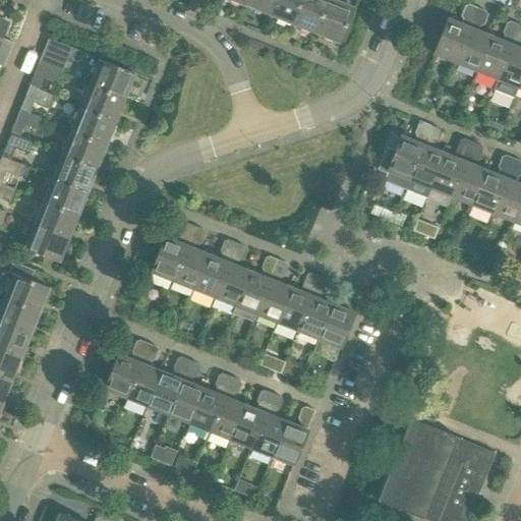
[(247,0),(246,5),(257,10),(256,12),(267,16),(268,14),(270,14),(274,0),(247,0)]
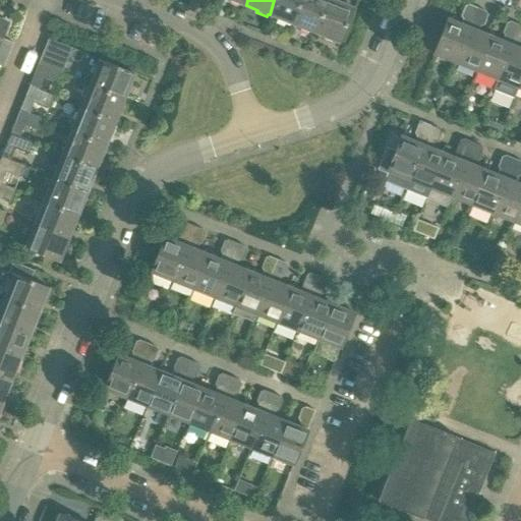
[(274,0),(270,14),(280,18),(279,21),(290,26),(291,23),(293,24),(301,0),(274,0)]
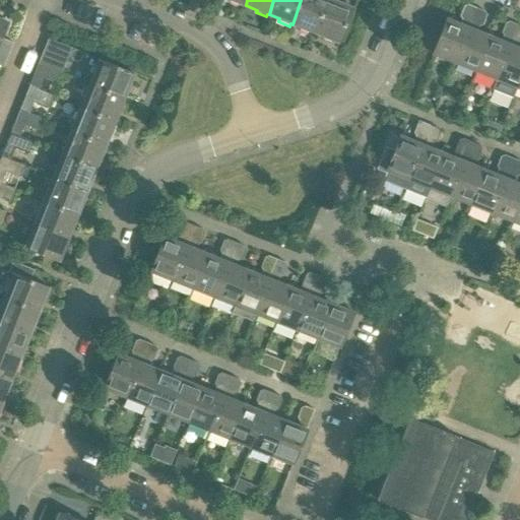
[(301,0),(293,24),(303,28),(302,31),(313,36),(314,34),(315,34),(328,0),(301,0)]
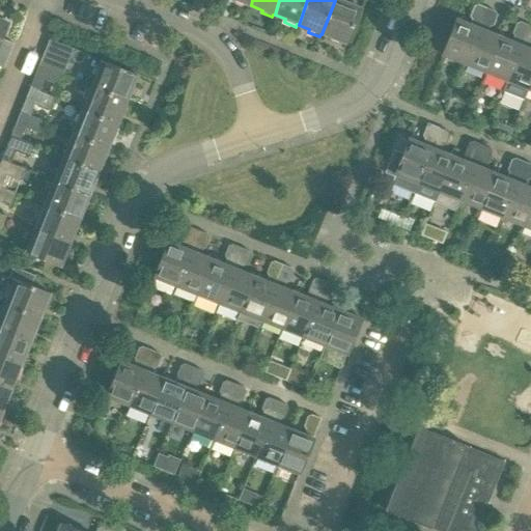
[(338,0),(335,0),(322,34),(333,38),(332,42),(343,46),(344,44),(346,45),(361,8),(338,0)]
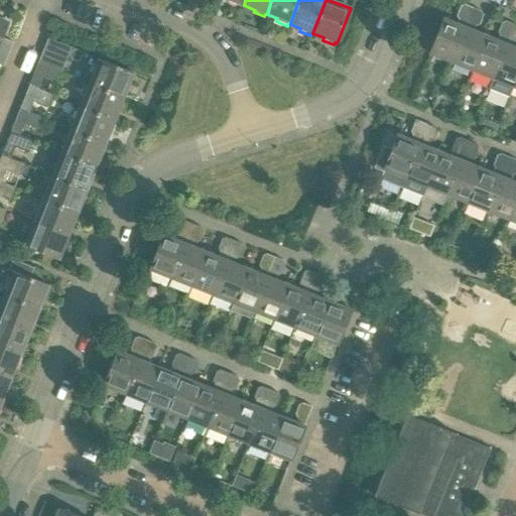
[(457,23),(442,18),(428,53),(450,62),(473,7),(464,4),(460,6),(457,15),(458,19),(457,23)]
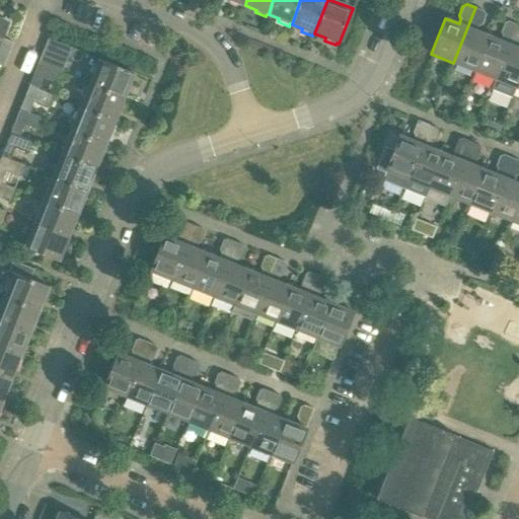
[(484,11),(475,7),(453,63),(474,71),(489,35),(476,30),(477,26),(482,24),(486,14),(484,11)]
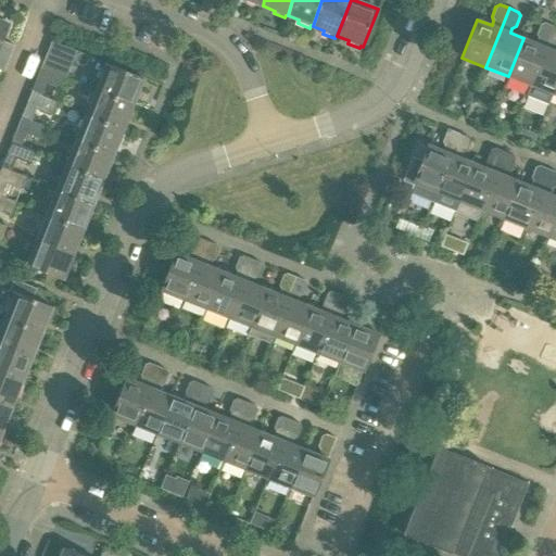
[(0,71),(3,72),(13,46),(2,41),(9,24),(0,20),(0,71)]
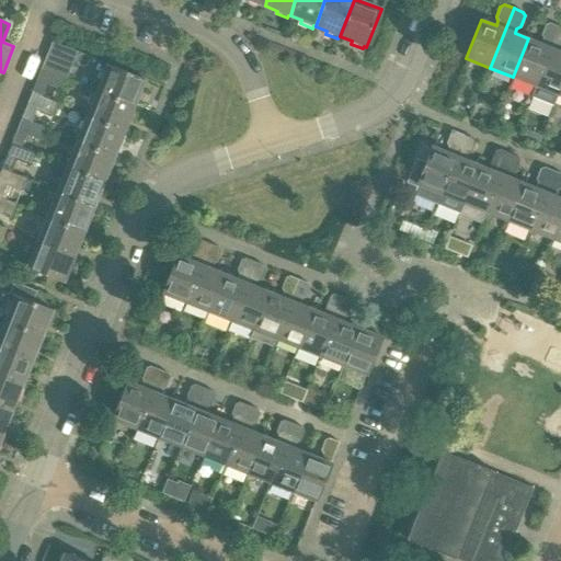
[(540,43),(528,38),(513,77),(535,86),(559,26),(549,22),(545,24),(540,35),(542,38),(540,43)]
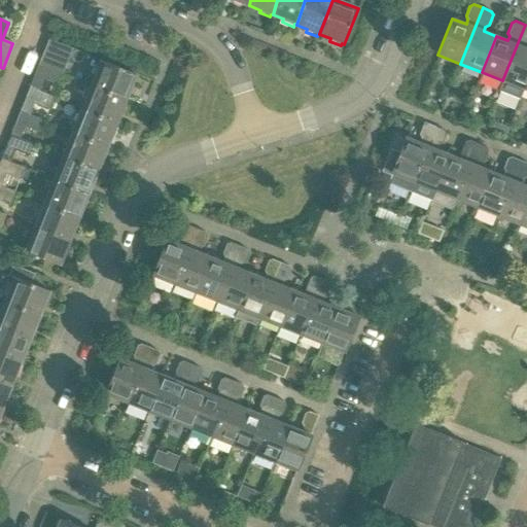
[(526,25),(525,25),(502,80),(524,89),(526,80),(526,47),(525,47),(526,43),(526,25)]
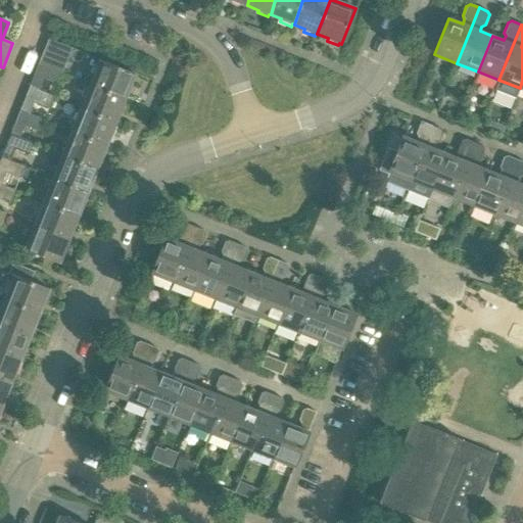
[(72,48),(50,39),(40,62),(49,66),(53,55),(66,61),(72,48)]
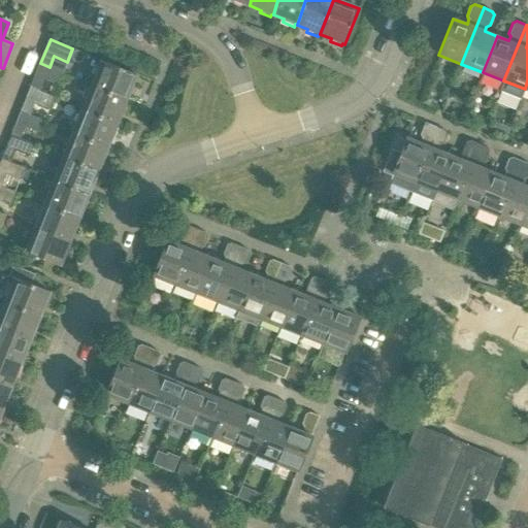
[(93,85),(127,98),(129,93),(132,94),(138,78),(135,76),(136,74),(102,61),(93,85)]
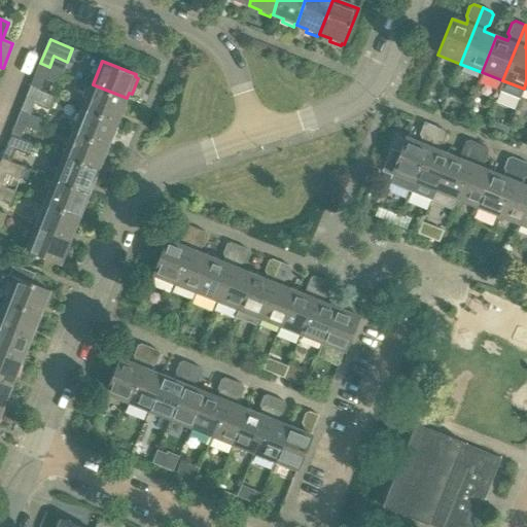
[(49,67),(40,63),(30,88),(39,92),(44,78),(59,84),(63,73),(49,67)]
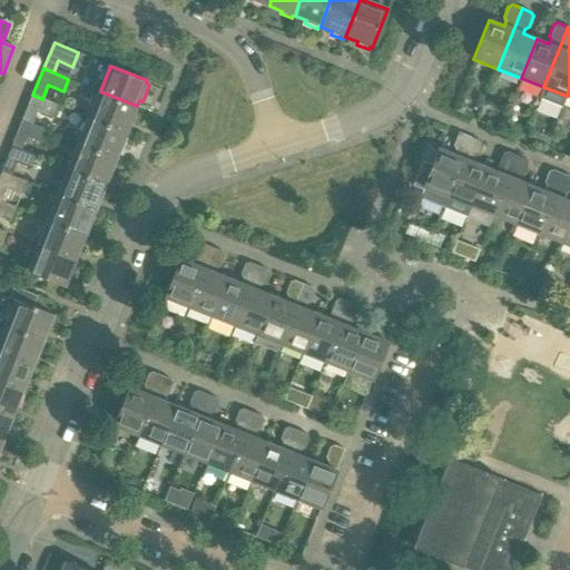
[(137,106),(100,91),(90,117),(126,131),(130,121),(134,123),(139,109),(136,108),(137,106)]
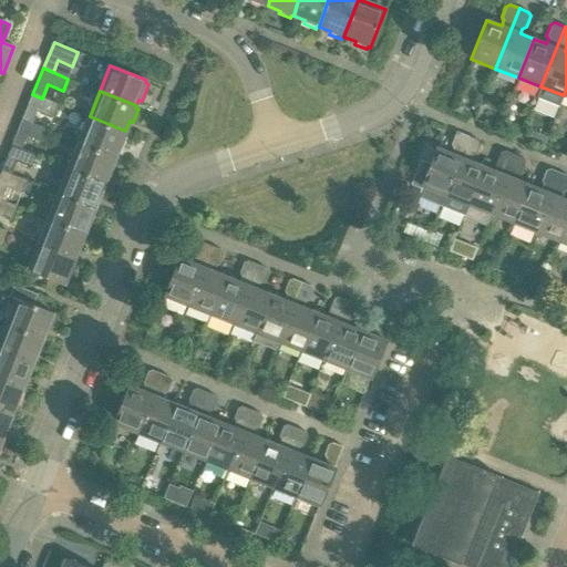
[(42,99),(32,94),(22,120),(32,123),(38,111),(52,116),(58,104),(42,99)]
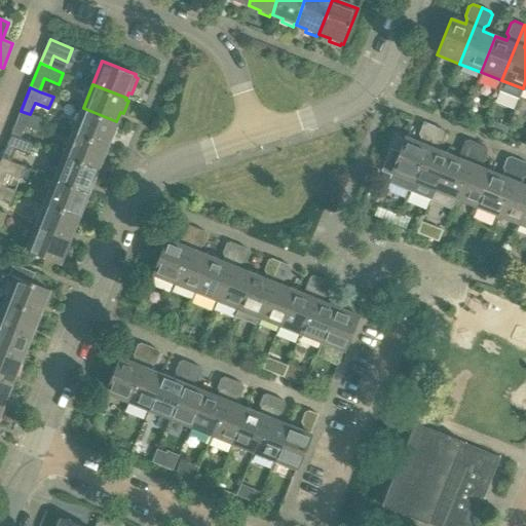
[(116,121),(83,108),(73,132),(108,146),(112,136),(114,137),(118,124),(116,123),(116,121)]
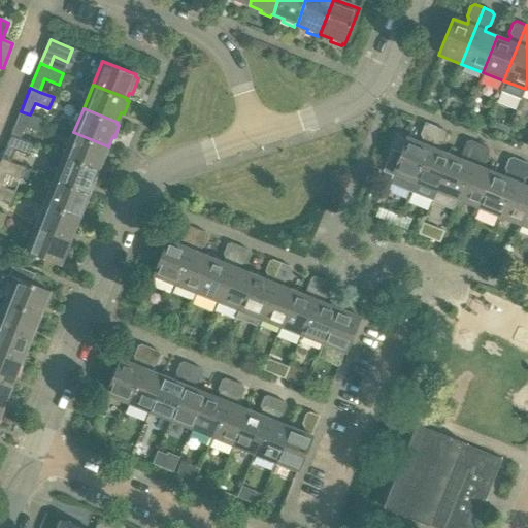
[(30,114),(21,111),(10,135),(21,139),(26,127),(39,133),(44,121),(30,114)]
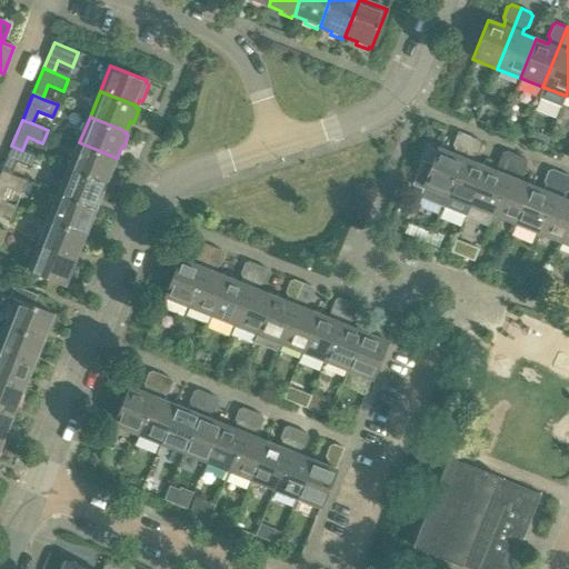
[(447,197),(471,137),(460,132),(457,135),(452,146),(455,149),(452,153),(438,148),(431,165),(422,187),(418,197),(443,207),(447,197)]
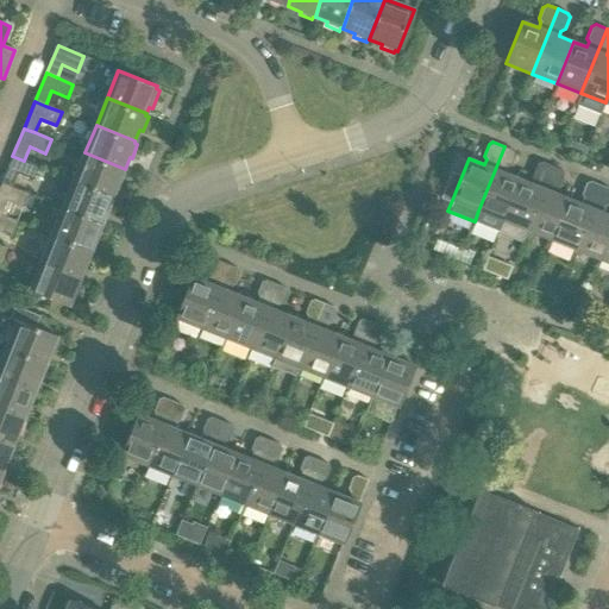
[(478,211),(475,221),(500,232),(503,221),(503,220),(520,179),(504,173),(507,168),(510,167),(515,155),(513,150),(504,146),(478,211)]
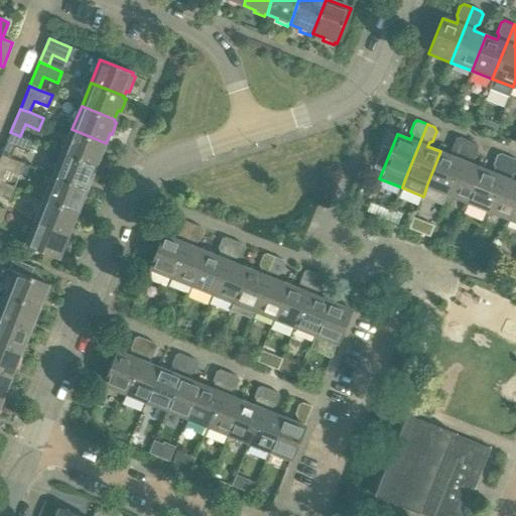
[(106,143),(72,129),(62,153),(96,167),(100,156),(103,157),(107,146),(105,145),(106,143)]
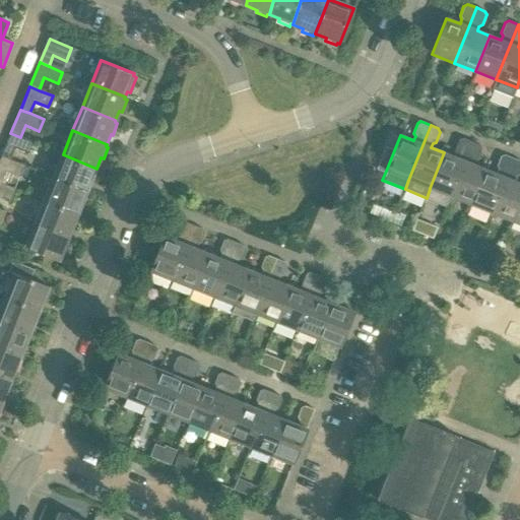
[(20,137),(10,133),(1,155),(11,159),(16,148),(29,153),(34,143),(20,137)]
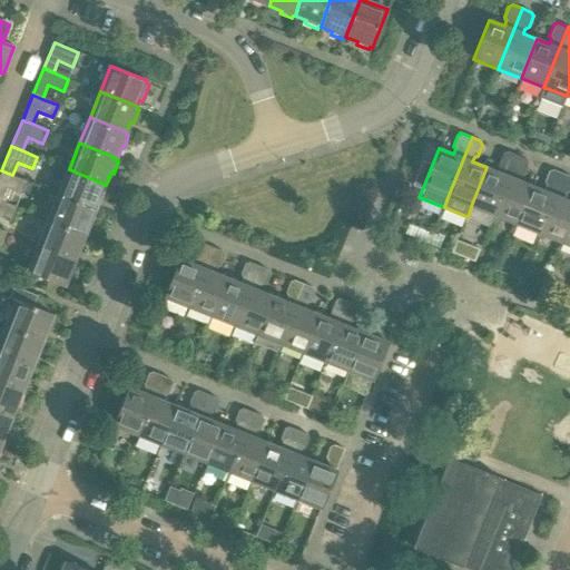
[(471,207),(468,217),(489,226),(492,215),(517,155),(507,151),(503,153),(499,165),(501,167),(499,173),(487,167),(471,206),(471,207)]
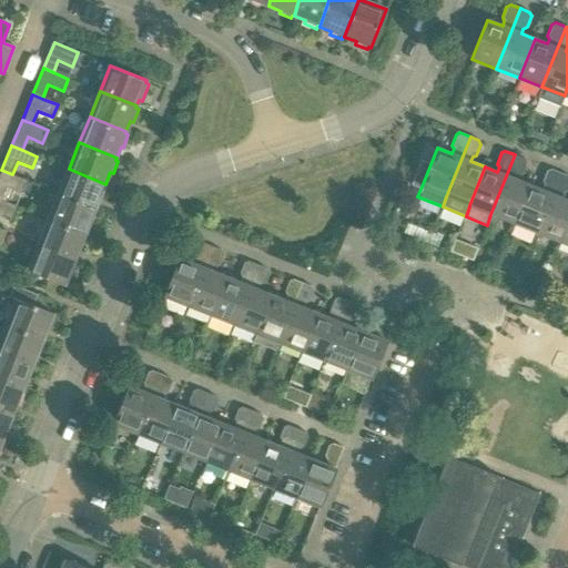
[(515,154),(490,214),(514,224),(529,184),(518,180),(521,174),(526,162),(524,158),(515,154)]
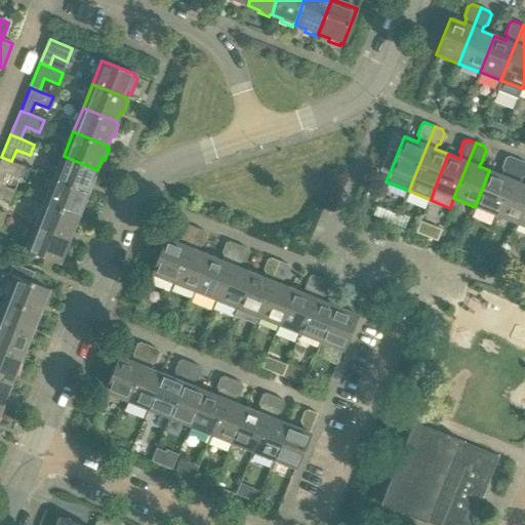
[(389,148),(379,171),(390,172),(398,152),(389,148)]
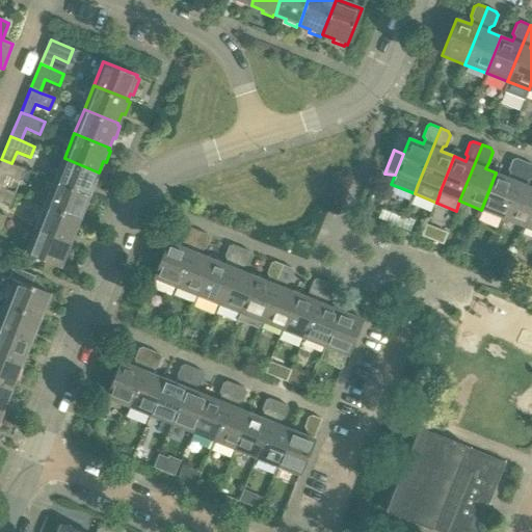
[(99,173),(64,158),(55,181),(89,194),(94,185),(97,186),(101,175),(99,174),(99,173)]
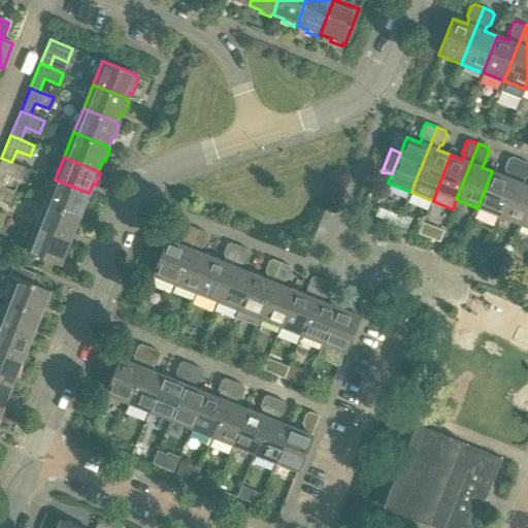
[(492,171),(477,208),(499,217),(521,161),(512,157),(508,159),(504,168),(505,172),(504,176),(492,171)]
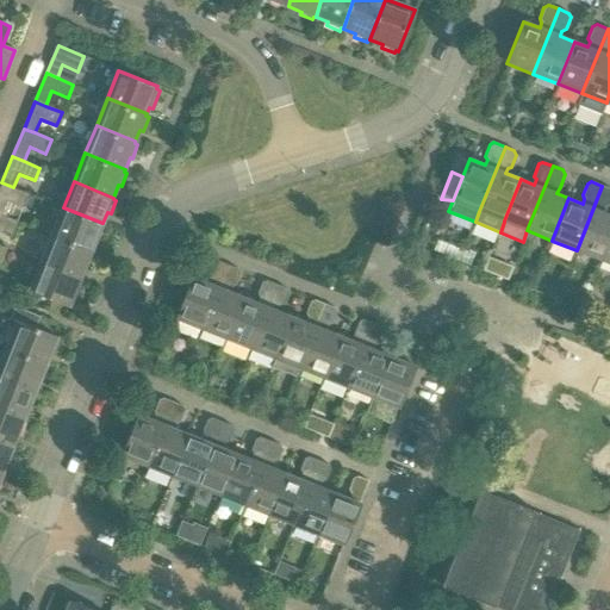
[(13,187),(1,182),(0,186),(0,215),(2,216),(8,201),(24,207),(30,194),(13,187)]
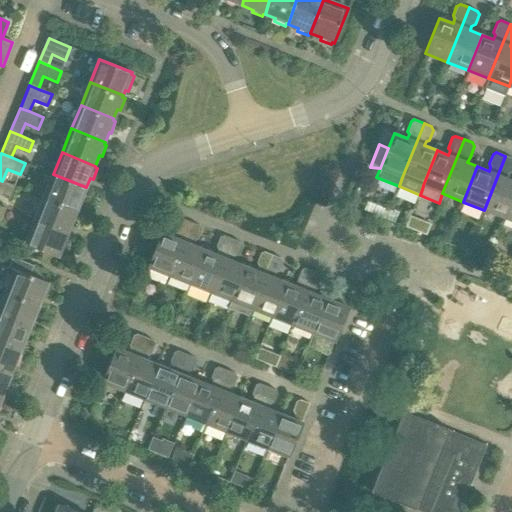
[(511,158),(505,156),(484,210),(504,218),(511,198),(511,180),(506,178),(508,174),(511,172),(511,169),(511,158)]
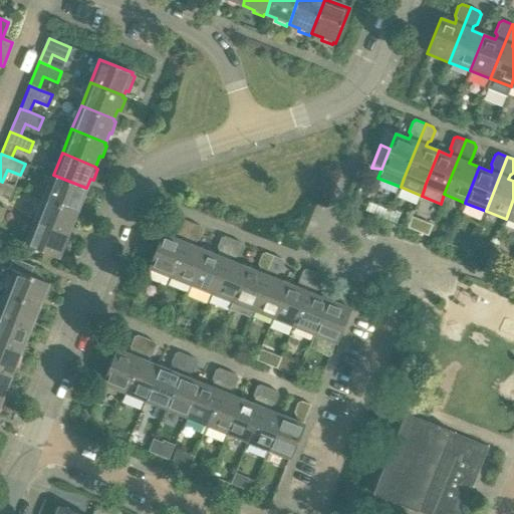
[(86,188),(53,175),(43,199),(77,212),(81,202),(83,202),(88,191),(86,190),(86,188)]
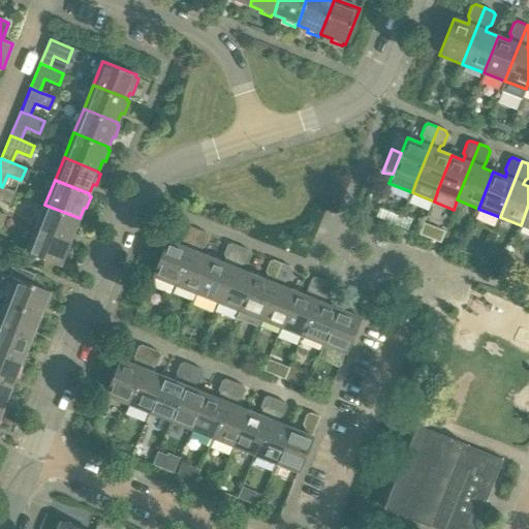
[(2,187),(0,186),(0,199),(11,205),(16,193),(2,187)]
